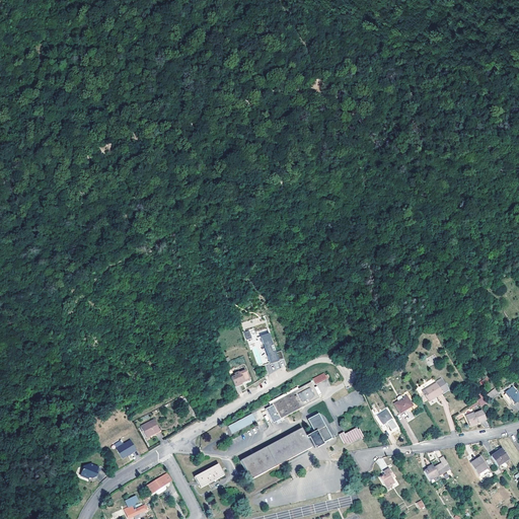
[(243,331),(245,340),(251,338),(249,330),(243,331)]
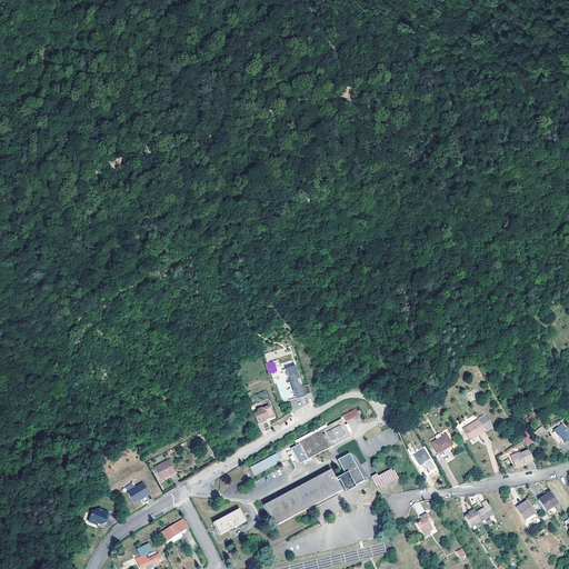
[(308,385),(303,387),(296,365),(286,368),(296,398),(311,393),(308,385)]
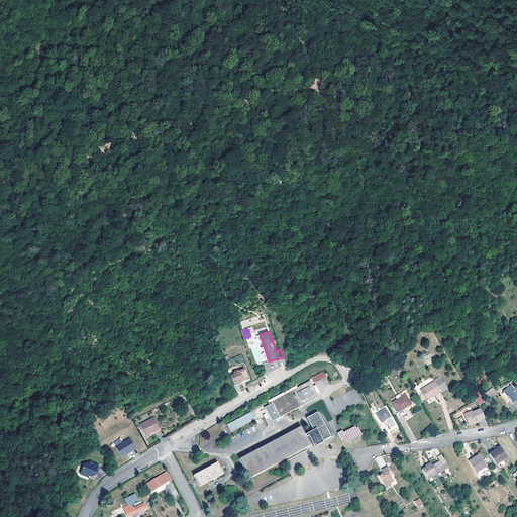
[(255,365),(262,363),(253,335),(250,336),(250,338),(247,338),(255,365)]
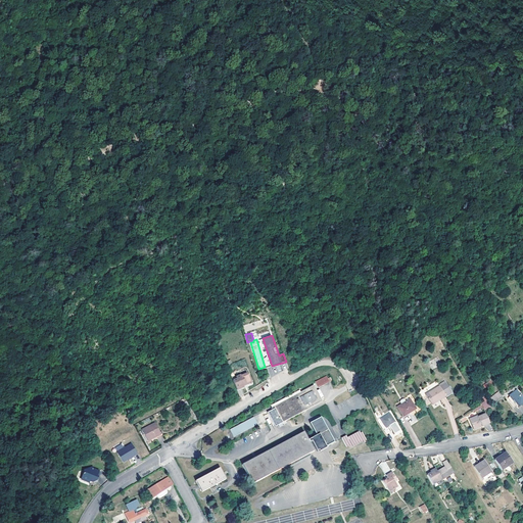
[(395,379),(407,372),(405,369),(402,370),(401,371),(393,376),(395,379)]
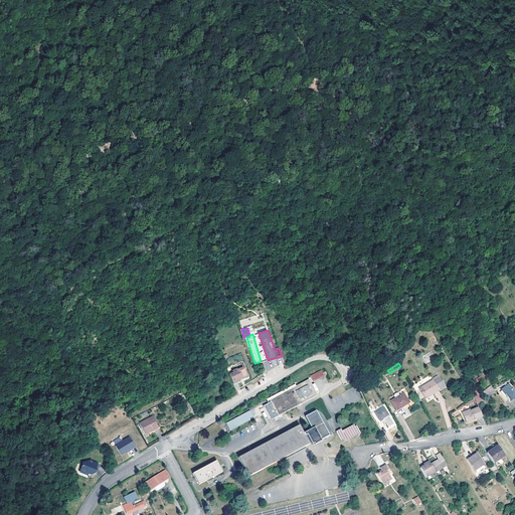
[(243,378),(239,369),(237,370),(236,369),(233,370),(239,381),(240,380),(239,379),(241,378),(242,379),(243,378)]
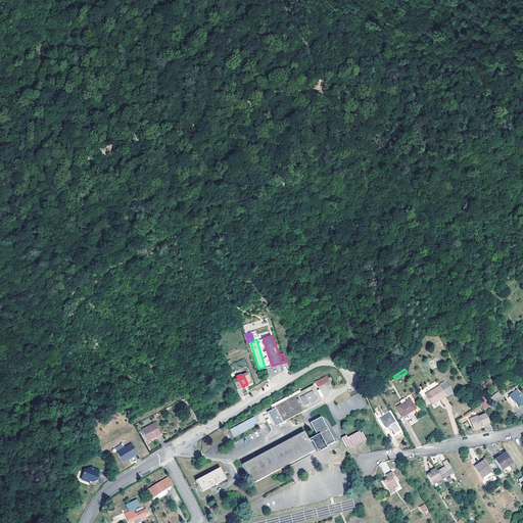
[(237,379),(233,381),(237,390),(243,387),(237,376),(236,377),(237,379)]
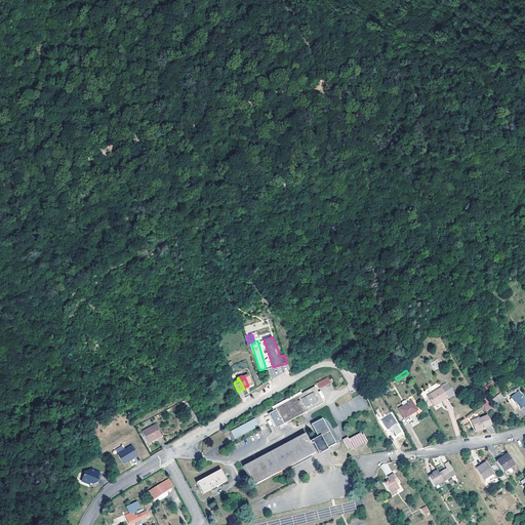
[(320,390),(329,385),(328,384),(329,382),(329,381),(329,380),(328,377),(326,378),(317,384),(320,390)]
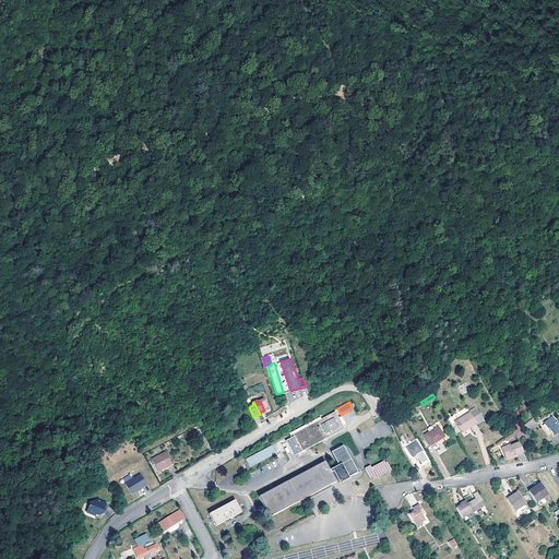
[(468,412),(470,413),(476,424),(483,419),(475,408),(468,412)]
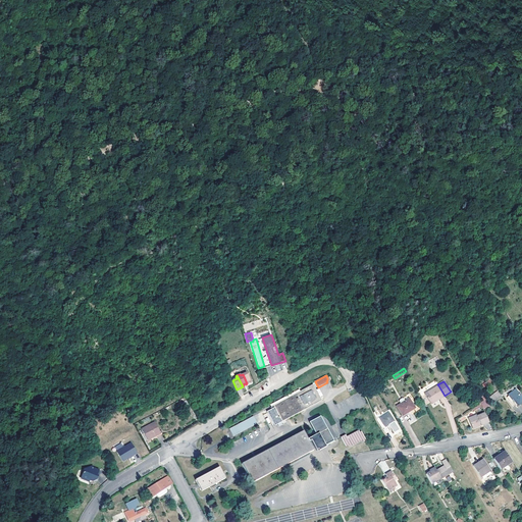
[(322,402),(313,385),(273,407),(274,409),(267,413),(274,426),(322,402)]
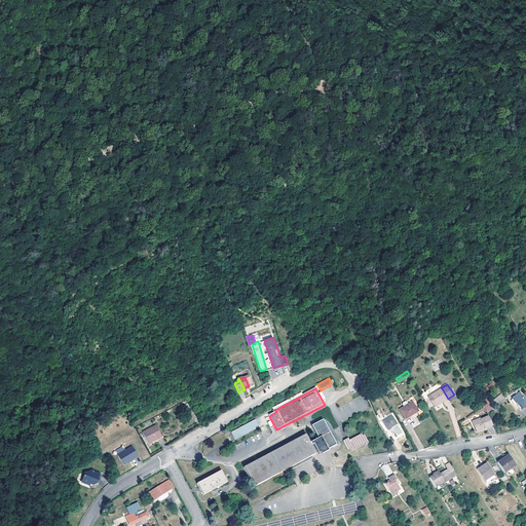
[(447,399),(441,389),(427,398),(434,407),(447,399)]
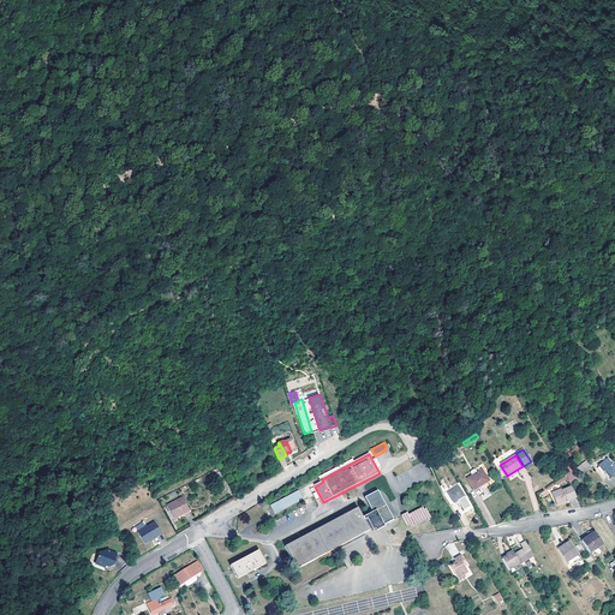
[(614,467),(609,459),(595,469),(603,479),(607,477),(604,473),(607,472),(611,478),(614,475),(614,467)]
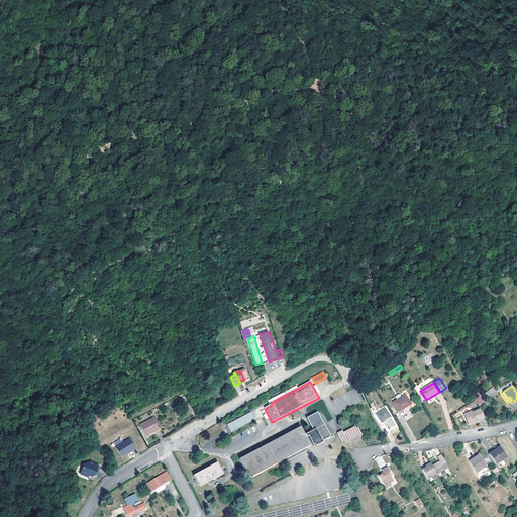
[(407,412),(413,408),(405,395),(401,398),(397,400),(393,403),(399,412),(405,408),(407,412)]
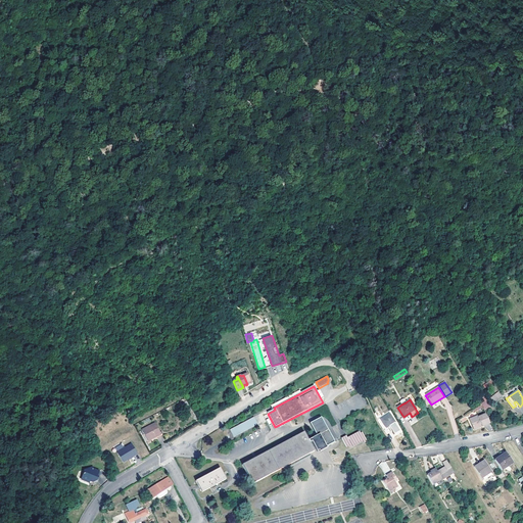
[(263,416),(262,414),(259,415),(254,418),(257,425),(266,421),(263,416)]
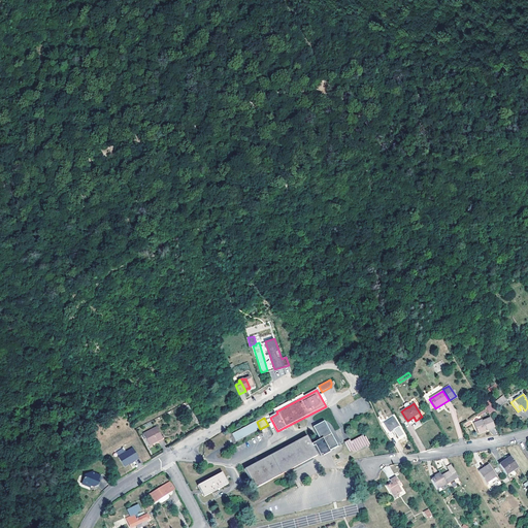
[(388,421),(385,423),(386,426),(390,431),(394,429),(396,433),(400,430),(393,418),(389,420),(388,421)]
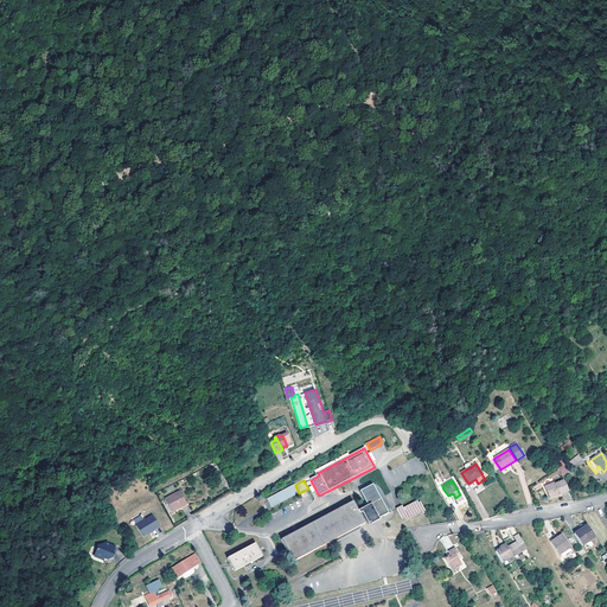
[(568,491),(564,480),(555,484),(554,483),(543,487),(548,498),(557,493),(558,496),(568,491)]
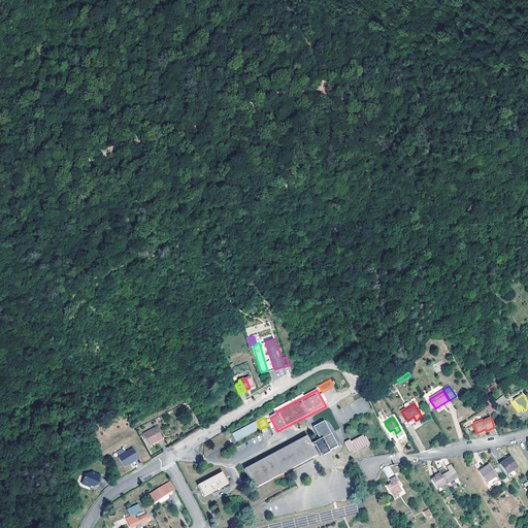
[(257,422),(234,433),(235,434),(233,436),(236,441),(260,429),(257,422)]
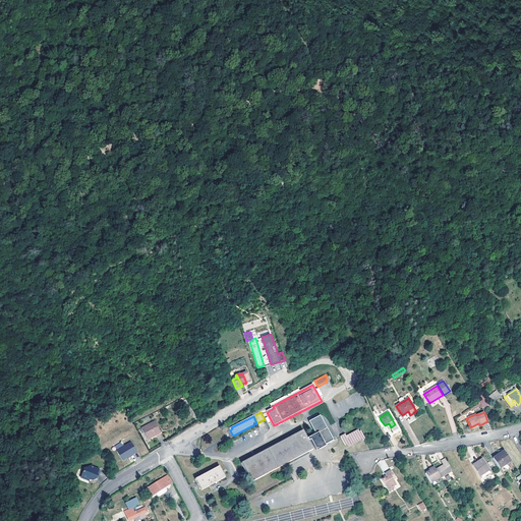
[(155,421),(141,427),(148,439),(160,431),(155,421)]
